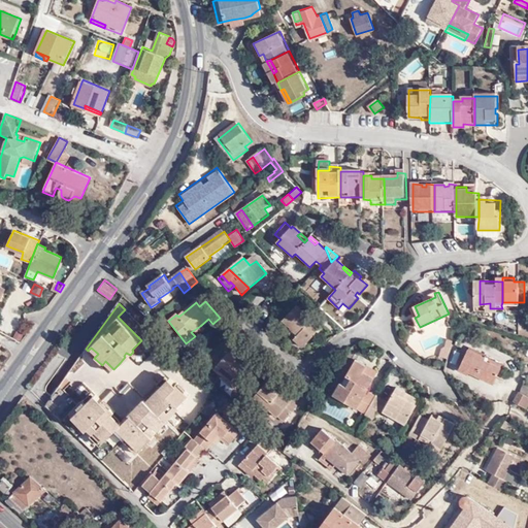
[(307,348),(328,325),(317,315),(314,318),(300,306),(285,324),(294,332),(291,335),(297,340),(299,339),(307,348)]
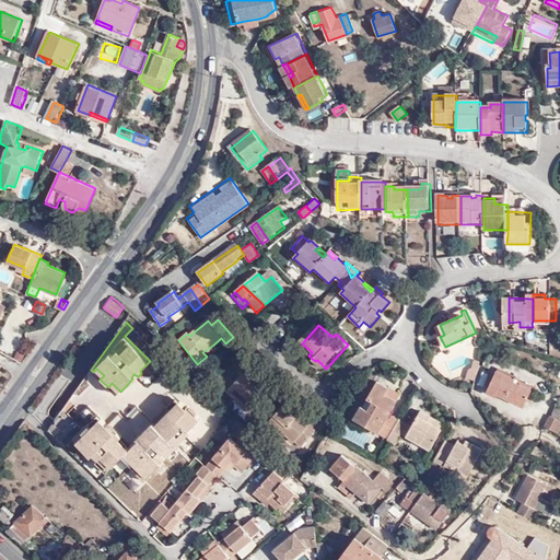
[(216,350),(212,346),(202,352),(207,357),(216,350)]
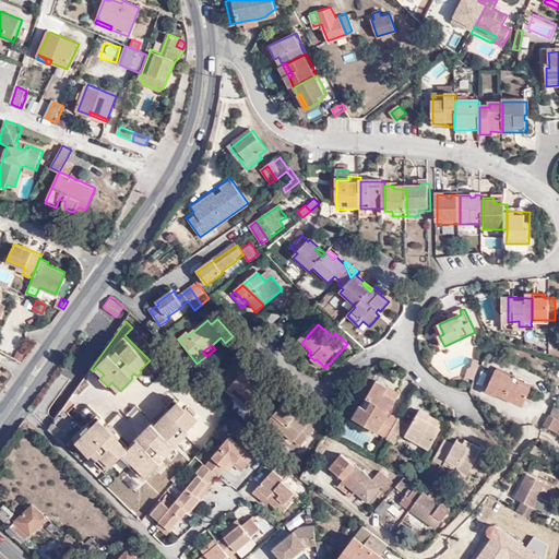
[(470,357),(466,377),(474,378),(477,358),(470,357)]
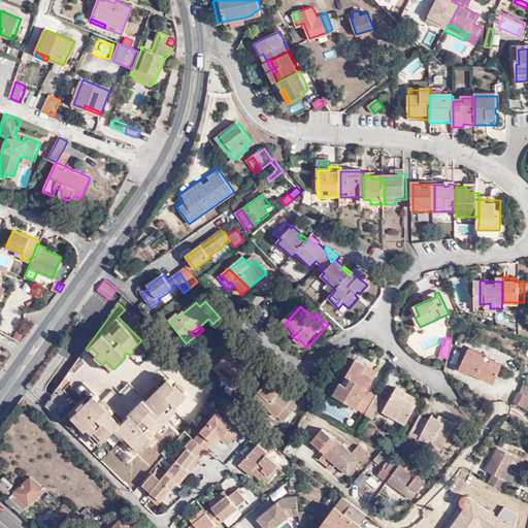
[(225,376),(237,386),(250,370),(242,364),(237,361),(239,357),(243,351),(232,342),(226,349),(229,351),(213,370),(221,376),(223,378),(225,376)]
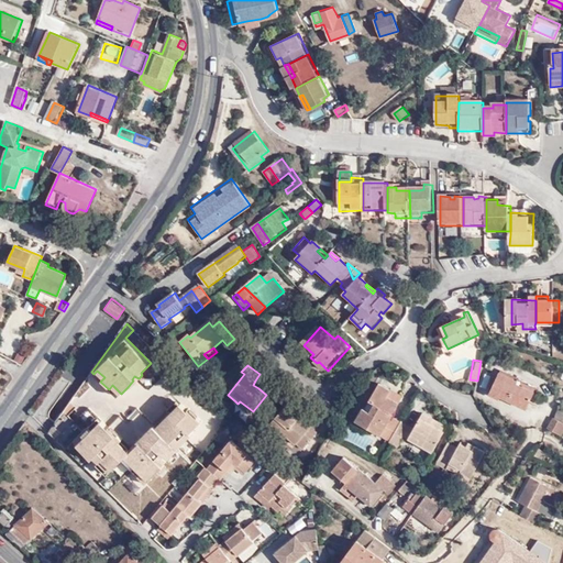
[(94,374),(100,382),(105,377),(97,371),(94,374)]
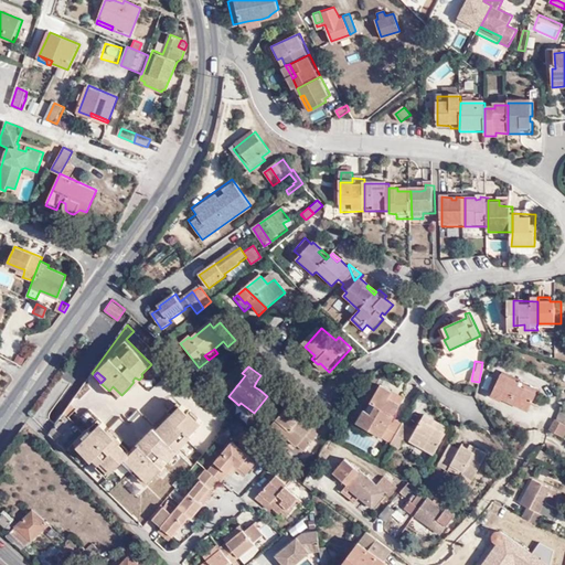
[(521,383),(503,374),(492,396),(503,402),(504,400),(530,411),(539,394),(521,385),(521,383)]
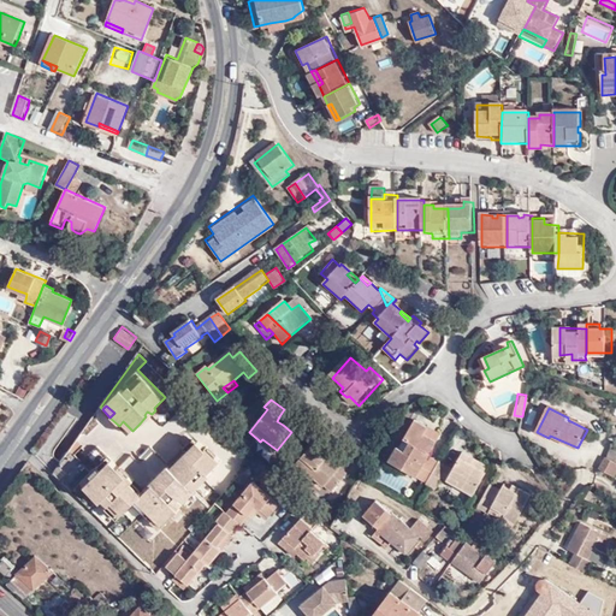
[(427,481),(440,461),(430,455),(439,439),(427,432),(431,425),(419,418),(407,436),(414,440),(408,450),(400,444),(391,460),(427,481)]
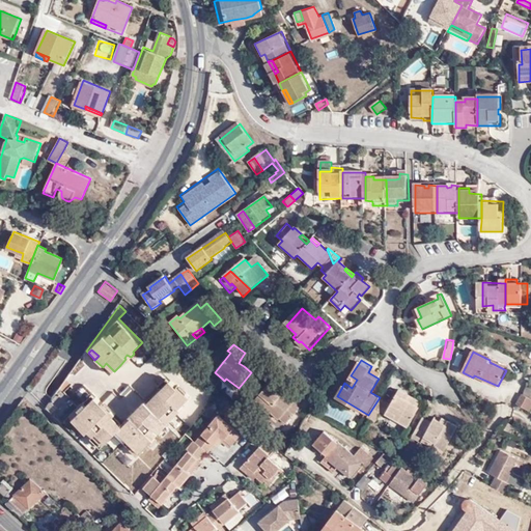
[(368,372),(379,379),(383,373),(371,366),(368,372)]
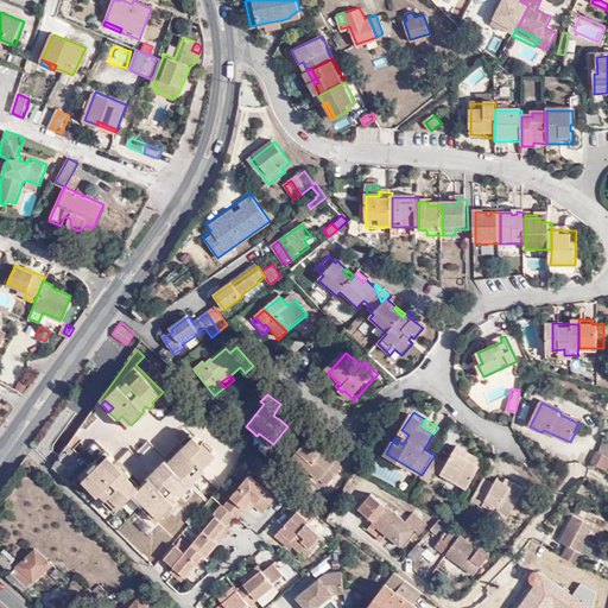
[(80,475),(88,467),(96,458),(100,462),(109,453),(86,429),(80,429),(74,437),(87,449),(76,460),(65,449),(57,460),(61,463),(55,469),(70,485),(80,475)]
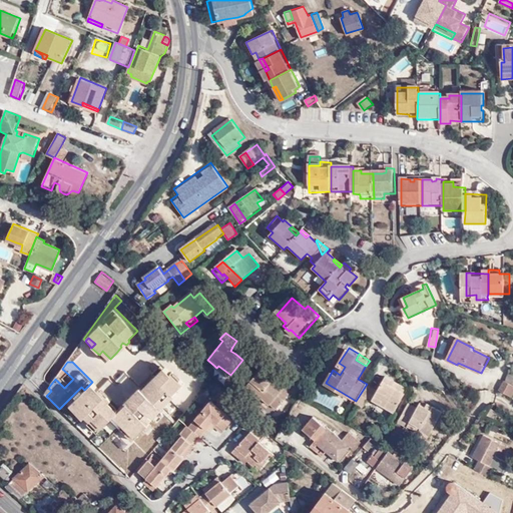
[(227,378),(230,375),(218,366),(216,368),(214,366),(212,368),(227,378)]
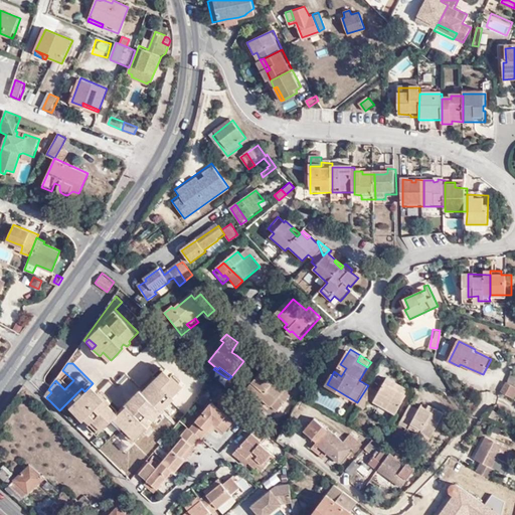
[(185,385),(181,381),(178,384),(174,381),(176,380),(173,376),(175,375),(173,373),(171,374),(165,369),(157,377),(153,373),(146,380),(150,384),(143,390),(144,390),(134,400),(132,397),(127,402),(131,405),(128,408),(126,407),(123,410),(121,408),(118,411),(111,403),(113,401),(109,397),(106,399),(103,396),(104,395),(101,391),(102,390),(100,388),(99,389),(93,383),(84,391),(81,388),(74,395),(77,398),(70,406),(84,419),(88,416),(93,421),(89,424),(99,435),(112,420),(116,417),(124,425),(121,428),(128,436),(131,433),(138,440),(151,426),(150,425),(176,396),(175,395),(185,385)]
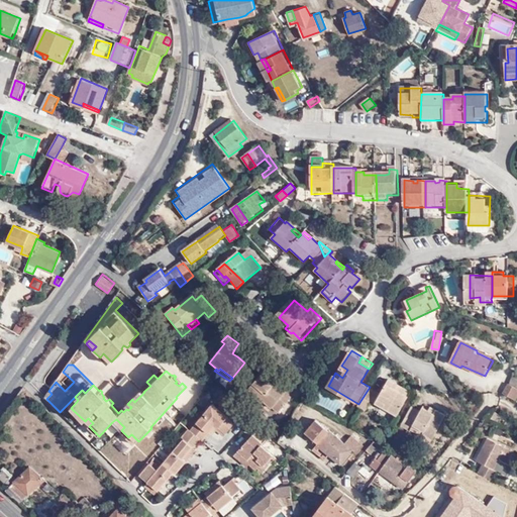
[(269,379),(272,377),(272,376),(266,371),(248,391),(264,404),(267,402),(275,409),(281,401),(287,405),(297,394),(291,389),(289,391),(277,381),(275,384),(269,379)]
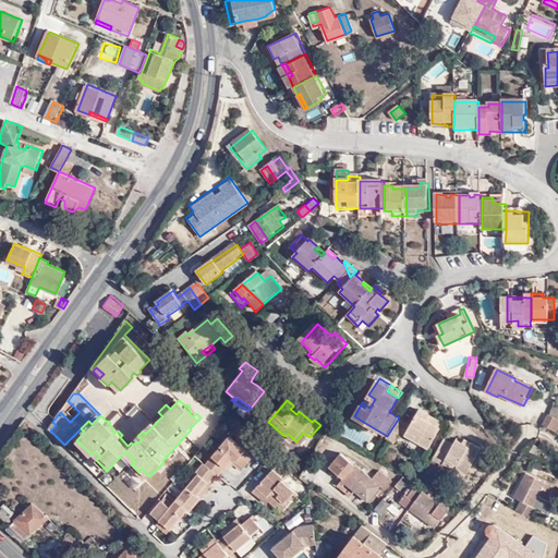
[(421,410),(412,425),(407,434),(431,448),(441,427),(428,421),(432,415),(421,410)]
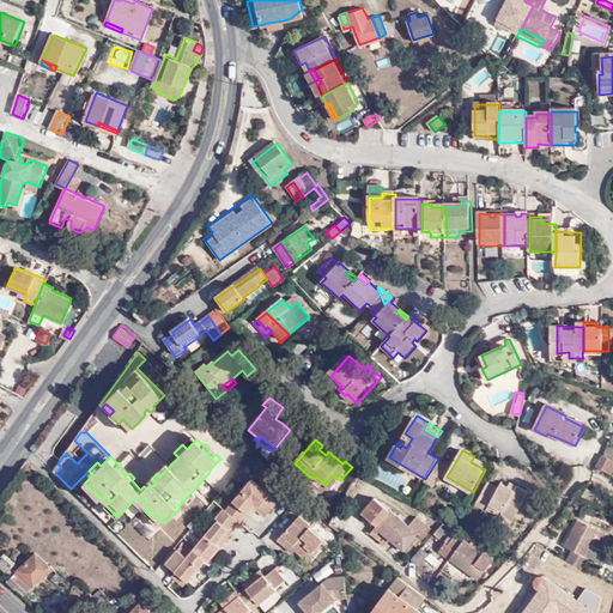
[(178,457),(174,453),(167,460),(168,462),(170,465),(178,457)]
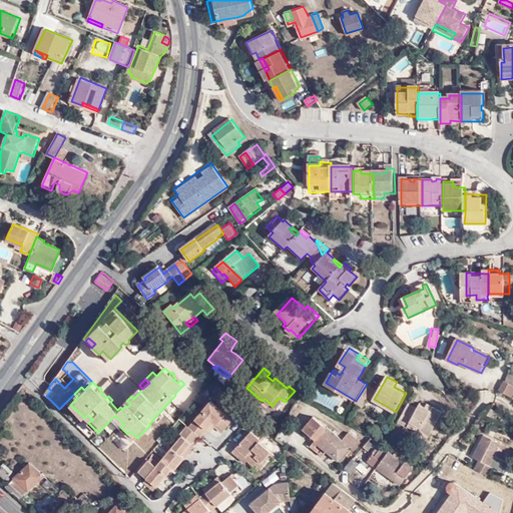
[(511,397),(512,393),(512,385),(505,382),(503,381),(498,391),(511,397)]
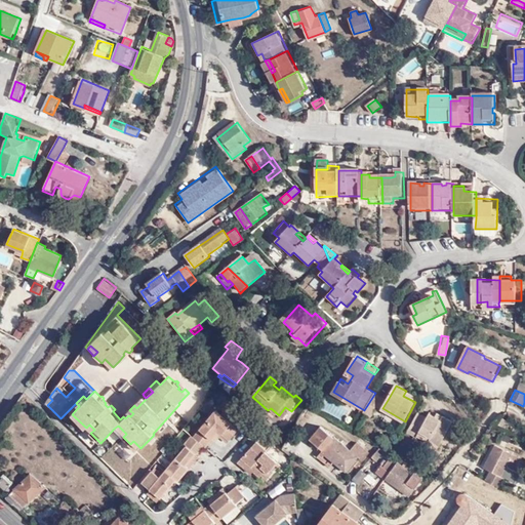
[(418,398),(406,391),(403,396),(415,402),(418,398)]
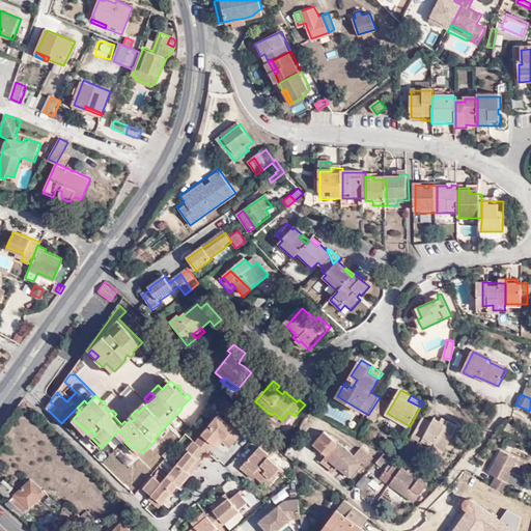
[(368,415),(368,416),(378,421),(384,411),(388,402),(380,397),(368,415)]
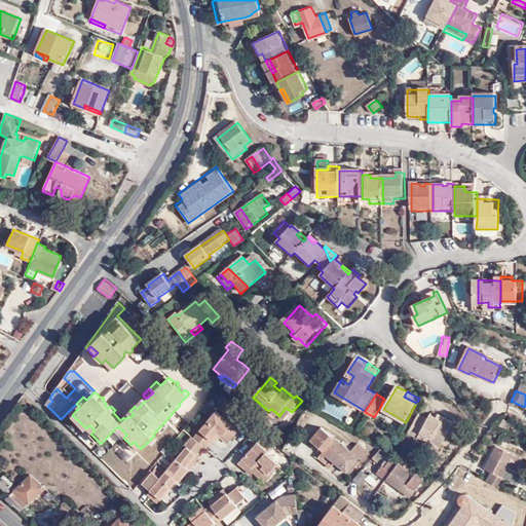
[(146,399),(144,397),(135,406),(137,409),(147,399),(146,399)]
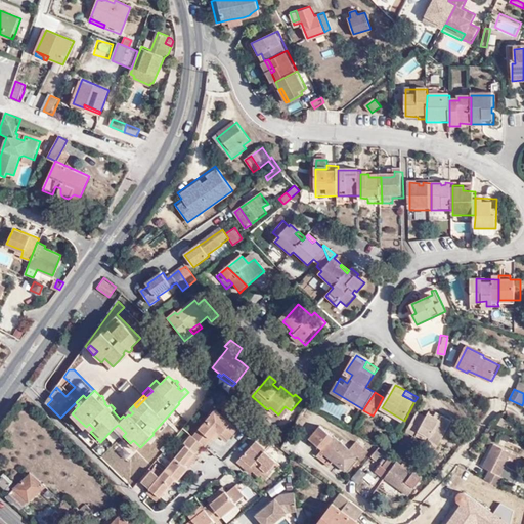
[(387,399),(383,397),(379,405),(382,407),(387,399)]
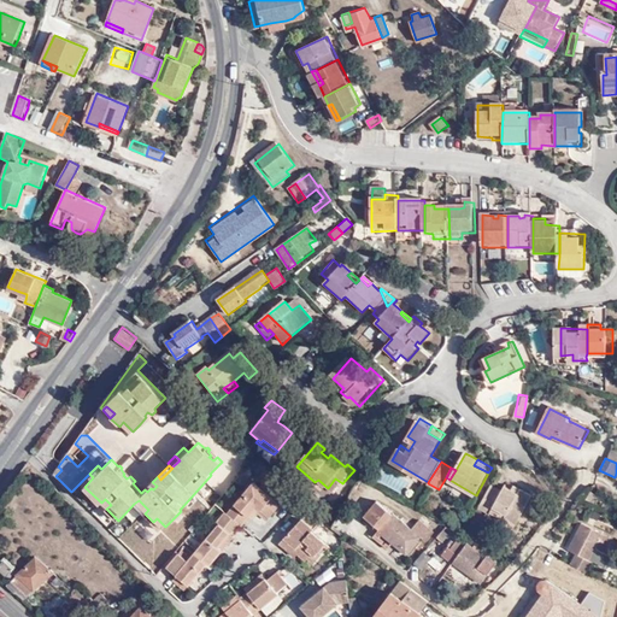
[(81,482),(84,487),(93,477),(89,474),(81,482)]
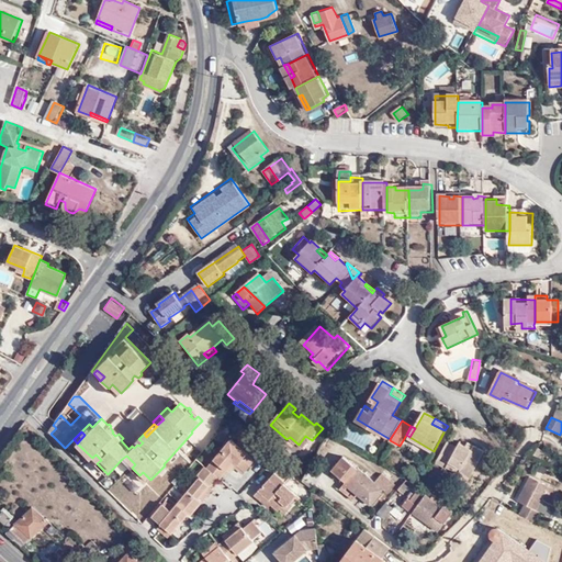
[(217,476),(220,478),(234,461),(245,471),(256,460),(233,439),(206,467),(217,476)]
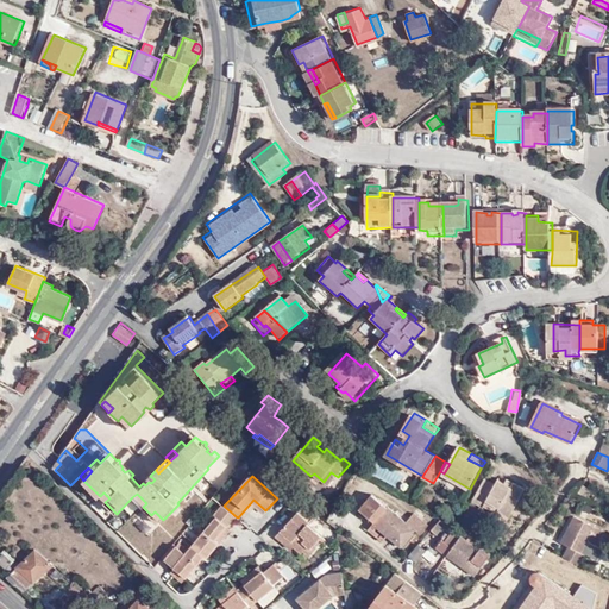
[(497,484),(487,478),(473,501),(484,507),(484,506),(488,501),(501,508),(500,510),(500,512),(510,518),(526,490),(515,484),(513,488),(507,483),(500,479),(497,484)]
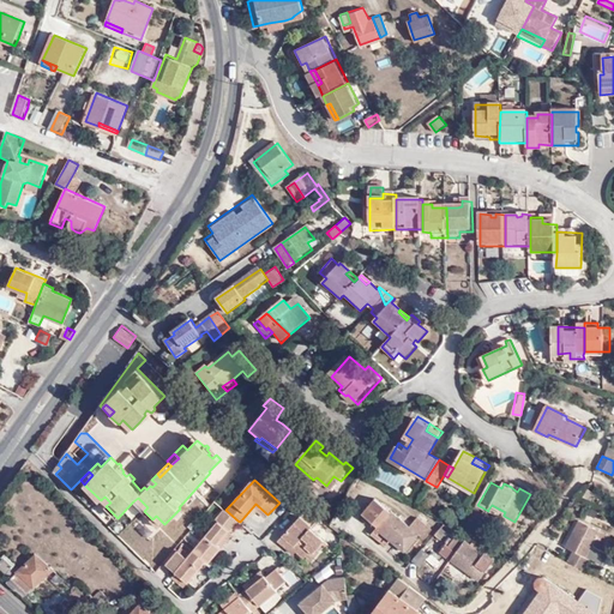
[(593,494),(584,491),(581,498),(589,501),(593,494)]
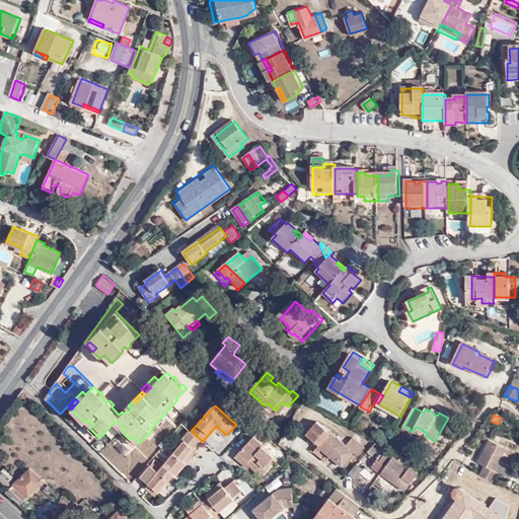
[(113,424),(122,432),(125,429),(117,421),(113,424)]
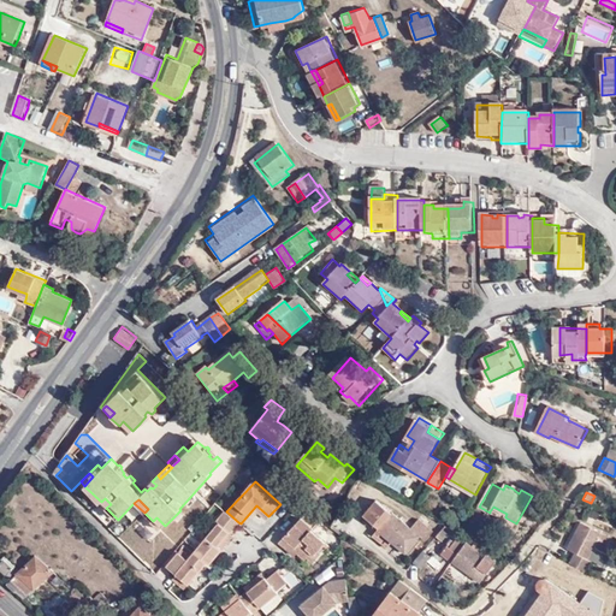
[(432,521),(422,514),(410,527),(396,516),(394,520),(389,516),(392,513),(378,499),(365,515),(380,527),(378,531),(384,535),(385,534),(394,540),(392,543),(407,552),(421,535),(426,539),(434,531),(428,526),(432,521)]
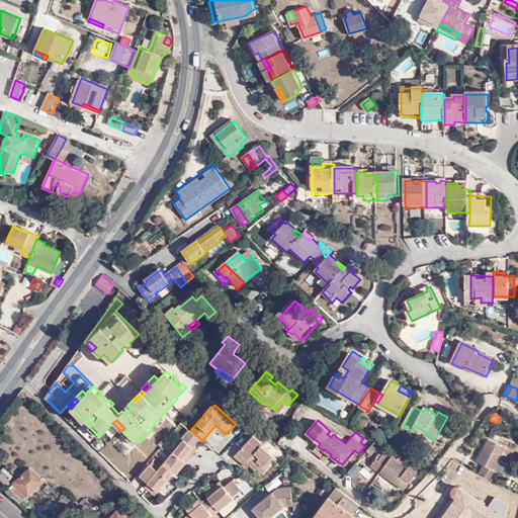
[(415,426),(412,430),(424,437),(425,435),(425,434),(426,432),(415,426)]
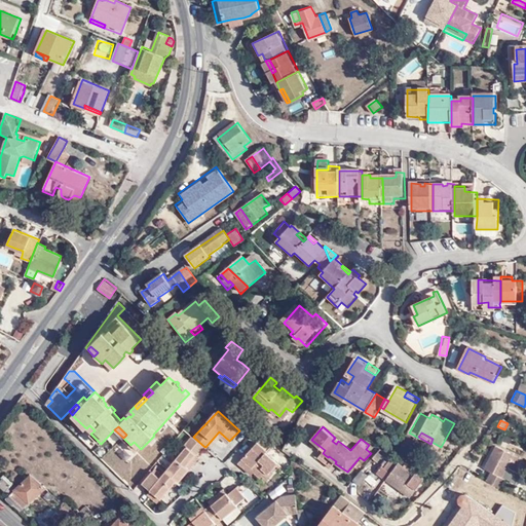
[(153,471),(143,483),(150,489),(160,498),(177,479),(188,467),(186,465),(196,454),(203,446),(193,437),(192,436),(186,442),(184,444),(186,446),(159,477),(153,471)]
